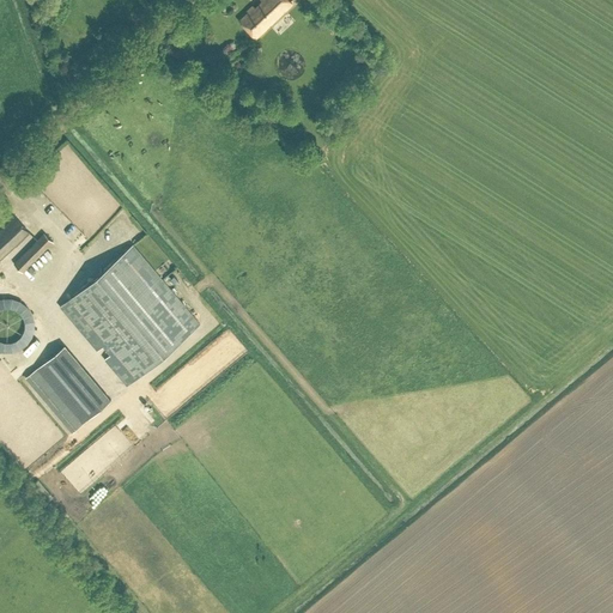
[(255,38),(292,4),(289,0),(256,0),(246,11),(248,12),(238,22),(255,38)]
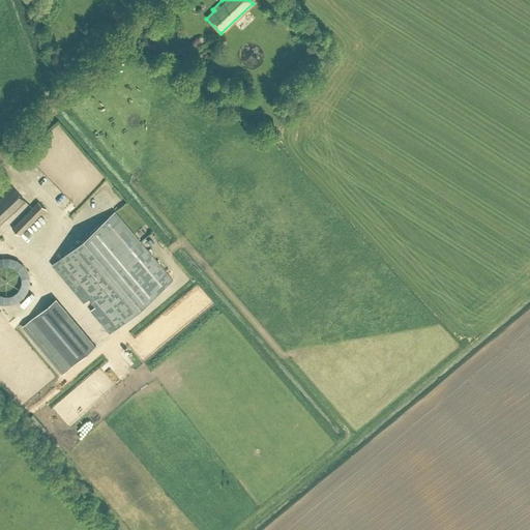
[(213,91),(208,85),(204,90),(209,95),(213,91)]
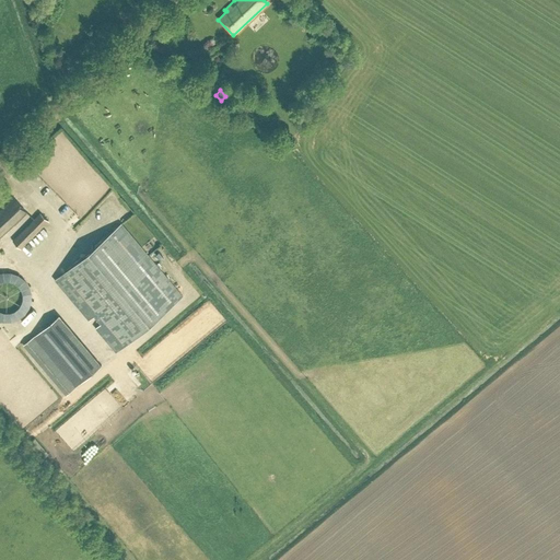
[(0,237),(26,213),(11,197),(0,207),(0,237)]
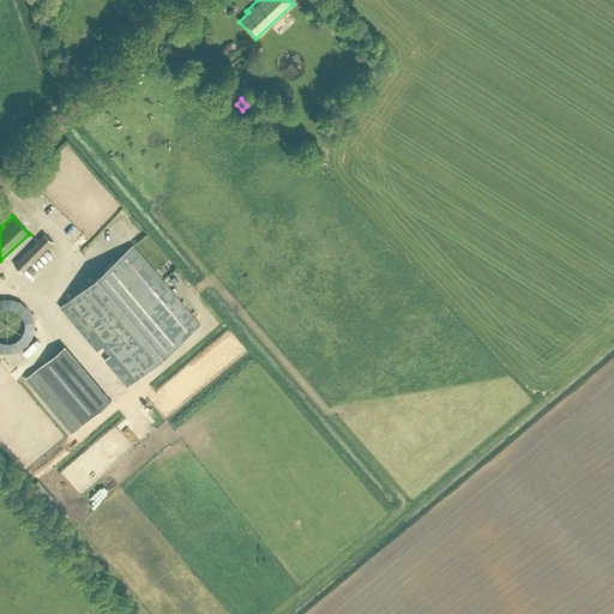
[(44,233),(14,263),(23,271),(52,241),(44,233)]
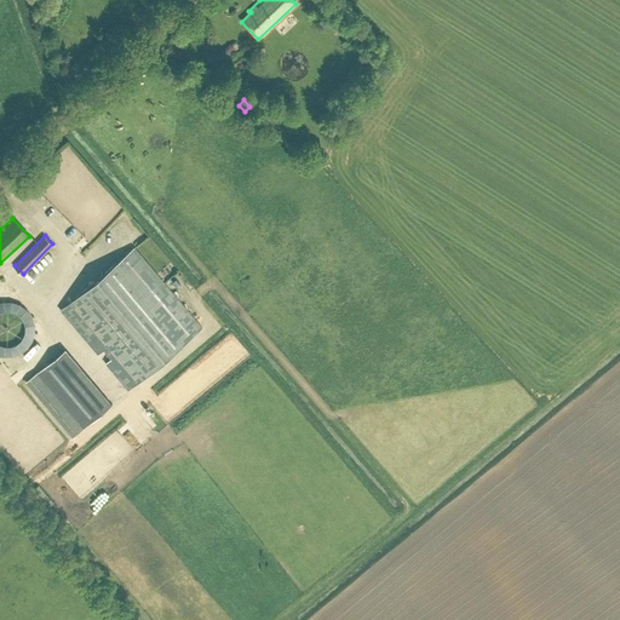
[(135,247),(61,310),(98,355),(104,350),(110,357),(105,362),(128,390),(201,327),(135,247)]
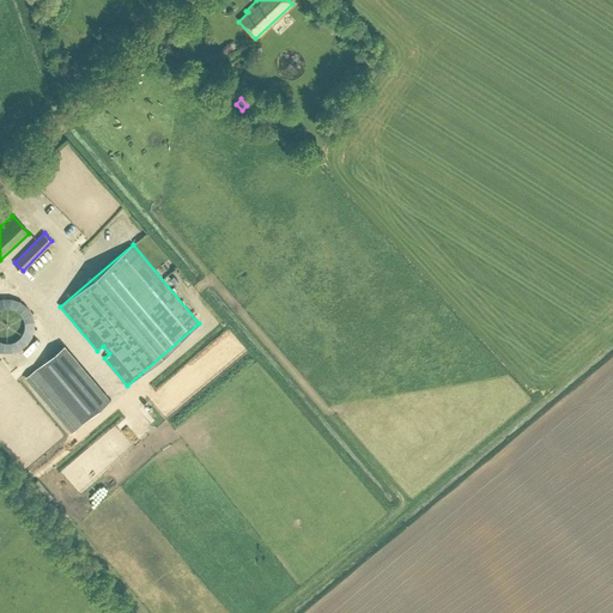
[(77,428),(110,399),(64,344),(30,374),(77,428)]
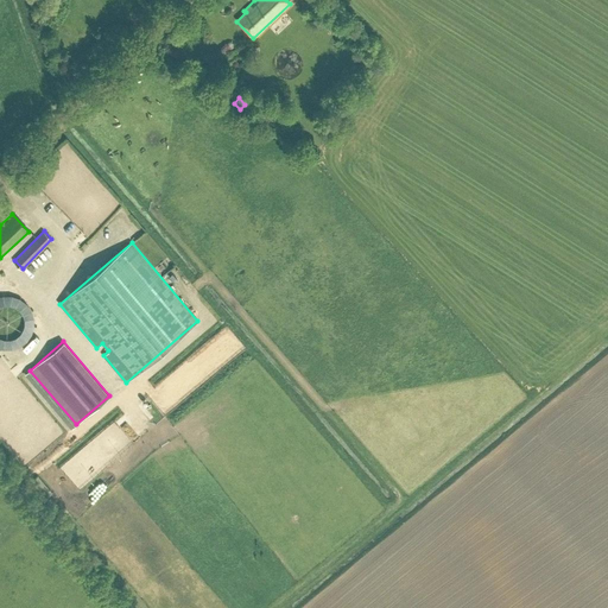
[(13,343),(4,350),(8,358),(18,350),(13,343)]
